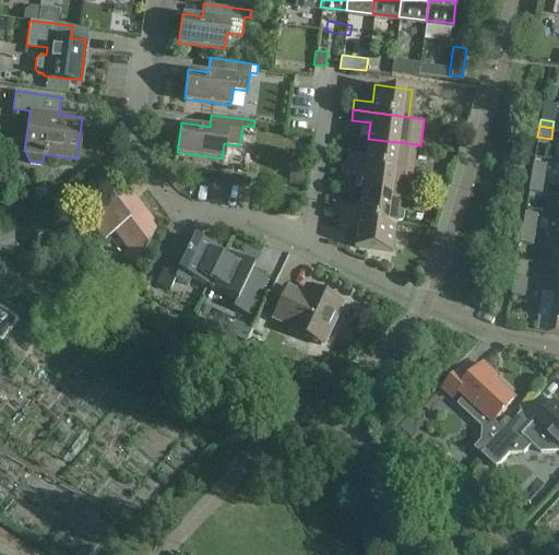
[(346,162),(413,172),(416,144),(368,139),(366,154),(347,152),(346,162)]
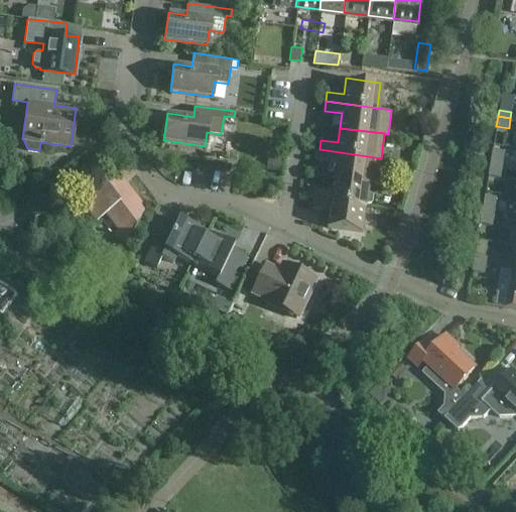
[(490,165),(502,167),(505,149),(493,147),(490,165)]
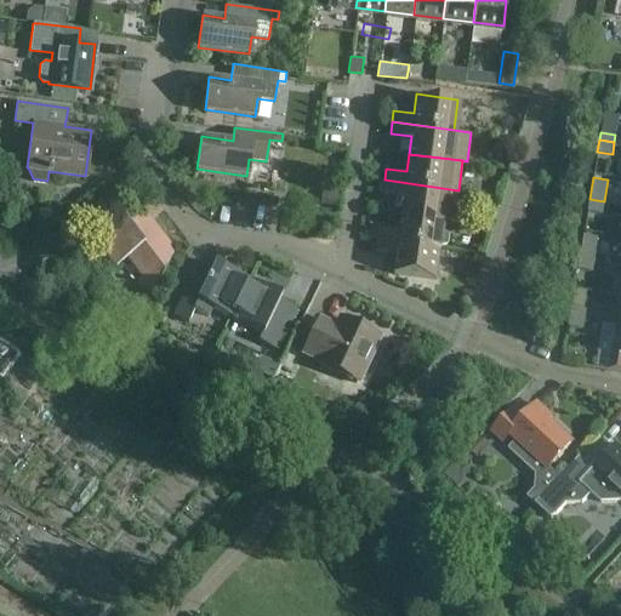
[(400,211),(443,217),(454,218),(459,190),(385,180),(383,190),(403,193),(400,211)]
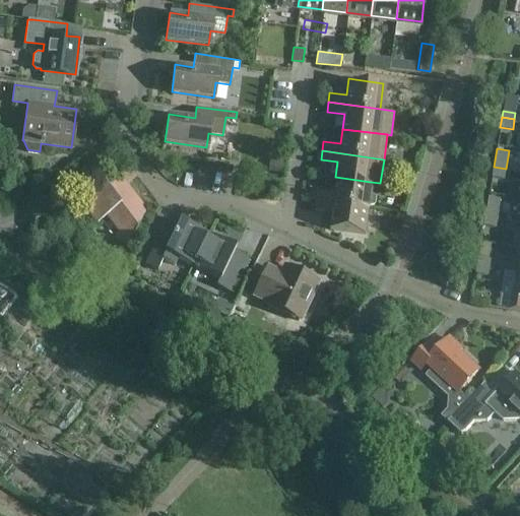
[(268,172),(282,174),(284,163),(269,160),(268,172)]
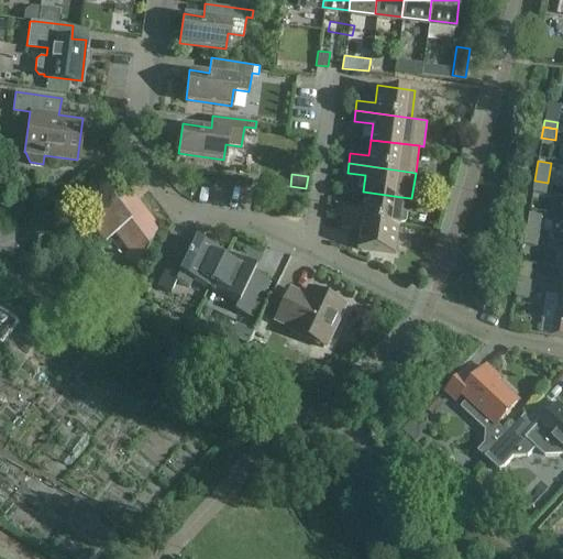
[(548,183),(534,181),(532,190),(547,193),(548,183)]
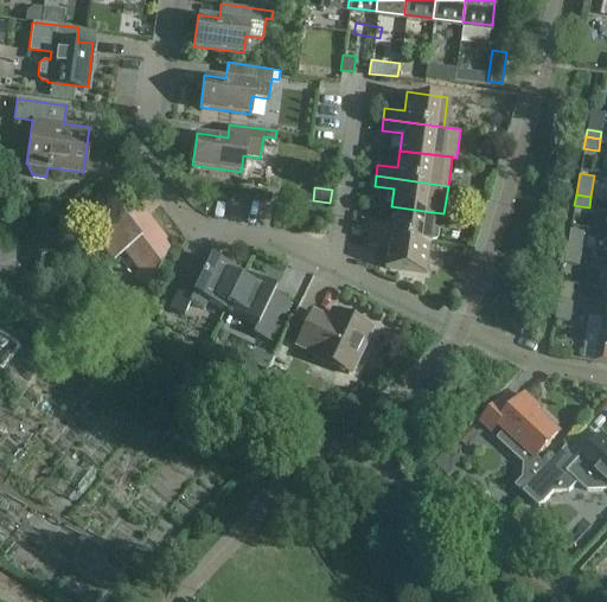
[(138,197),(93,229),(112,255),(123,245),(136,264),(132,274),(148,282),(168,241),(138,197)]
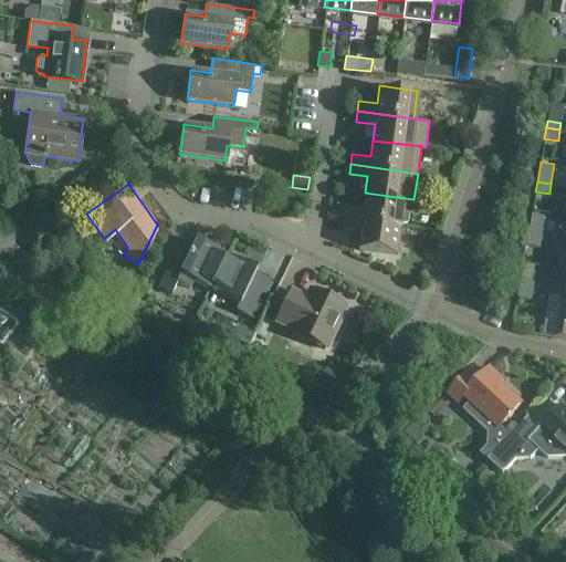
[(409,211),(402,208),(404,198),(365,193),(363,208),(345,205),(344,217),(400,225),(400,222),(408,221),(409,211)]
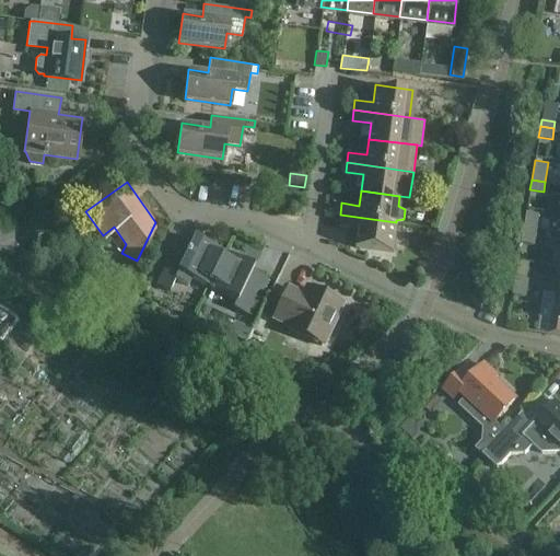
[(396,222),(340,215),(338,226),(356,228),(353,244),(393,248),(396,222)]
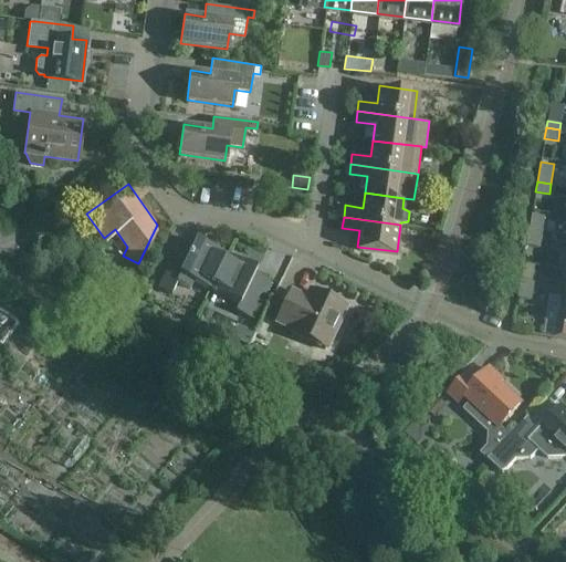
[(528,235),(541,237),(542,228),(530,226),(528,235)]
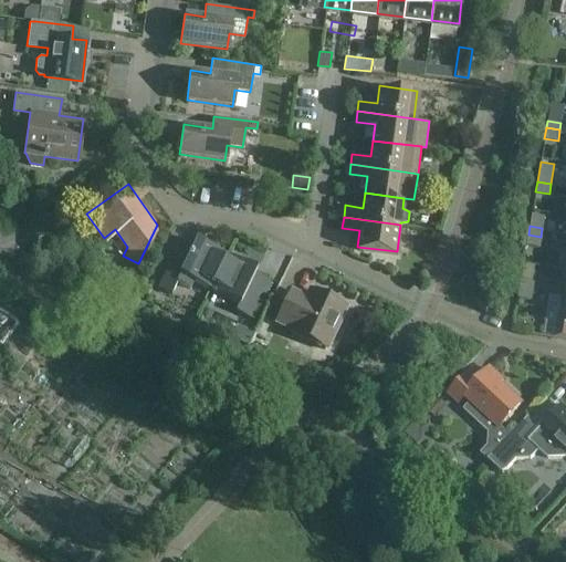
[(541,237),(528,235),(526,245),(540,246),(541,237)]
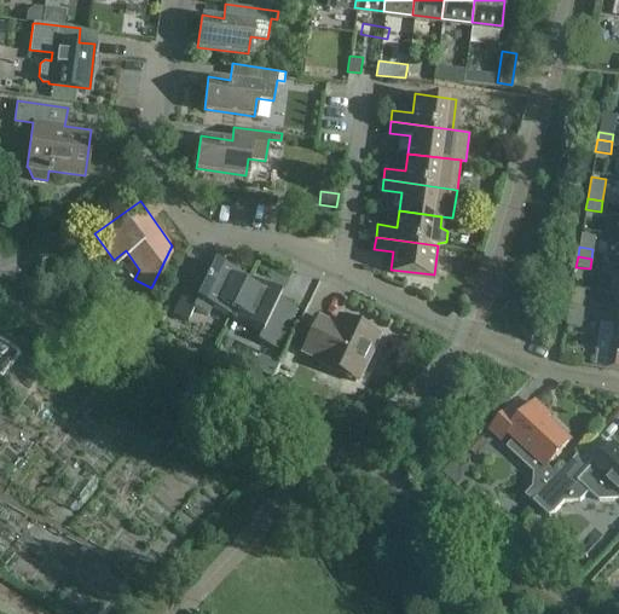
[(213,305),(229,313),(246,276),(214,260),(212,265),(197,258),(172,311),(186,318),(192,305),(208,313),(213,305)]
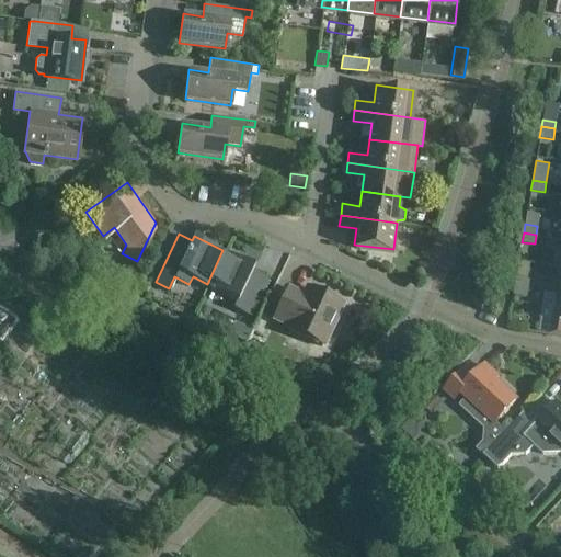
[(253,264),(222,250),(207,284),(236,297),(232,305),(245,311),(263,275),(251,270),(253,264)]
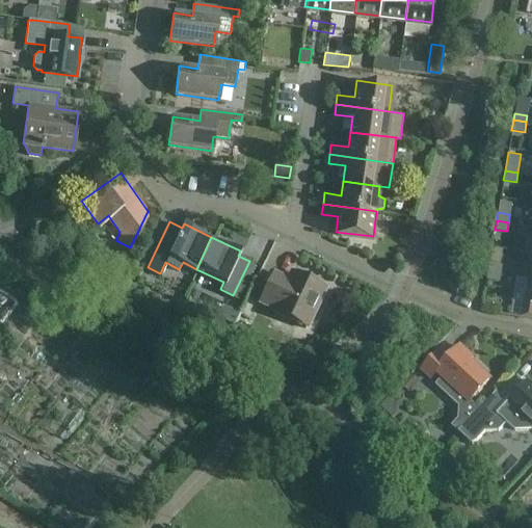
[(488,269),(501,271),(503,263),(489,261),(488,269)]
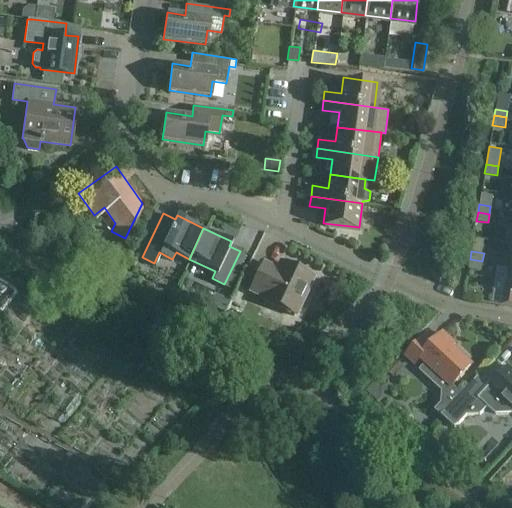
[(482,261),(470,259),(468,267),(481,269),(482,261)]
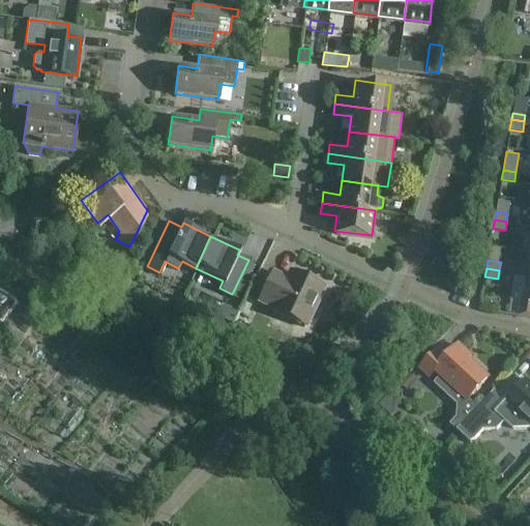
[(270,269),(256,301),(303,324),(322,284),(291,269),(287,278),(270,269)]
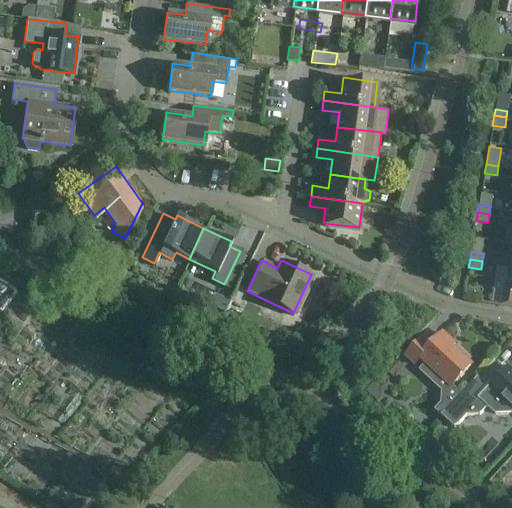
[(420,356),(425,360),(418,368),(441,389),(440,401),(434,408),(441,414),(461,392),(452,384),(471,363),(452,345),(455,342),(442,331),(430,344),(422,336),(406,354),(414,362),(420,356)]
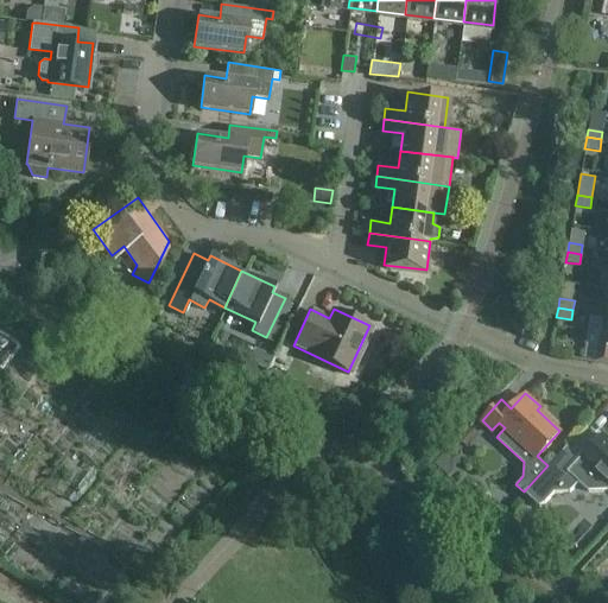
[(479,432),(470,424),(460,435),(468,443),(479,432)]
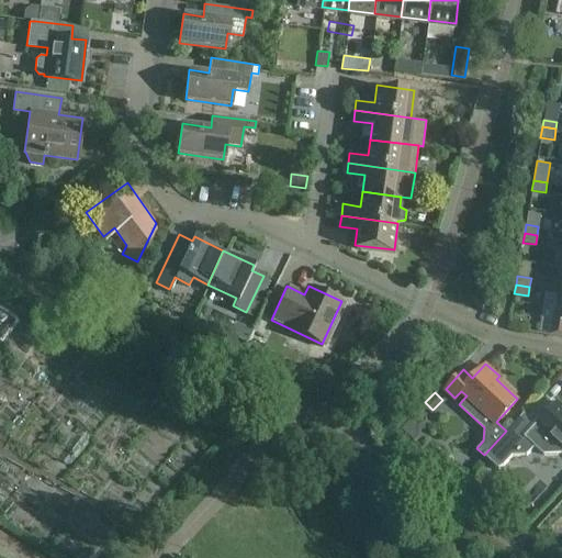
[(525,411),(506,431),(484,455),(498,468),(513,453),(527,452),(534,444),(542,452),(561,450),(561,404),(558,401),(540,420),(534,420),(525,411)]
